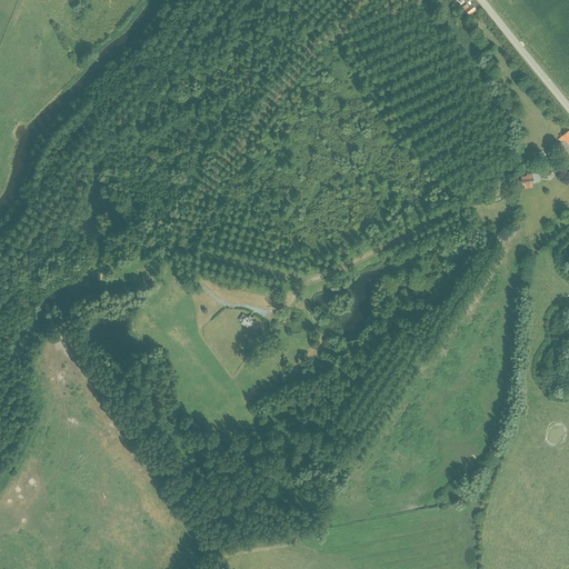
[(469,7),(467,3),(463,7),(469,16),(477,10),(472,5),(469,7)]
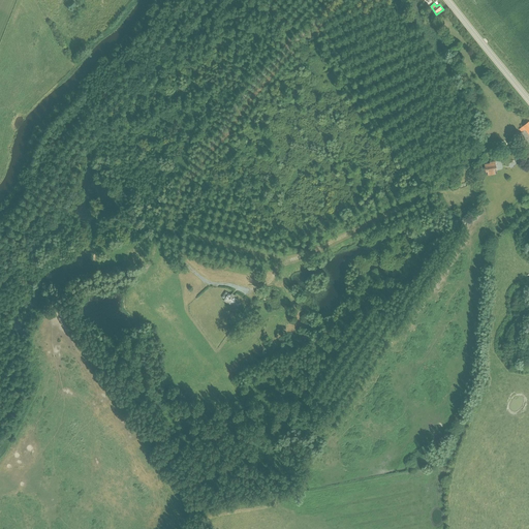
[(528,121),(519,129),(522,132),(525,129),(528,133),(528,121)]
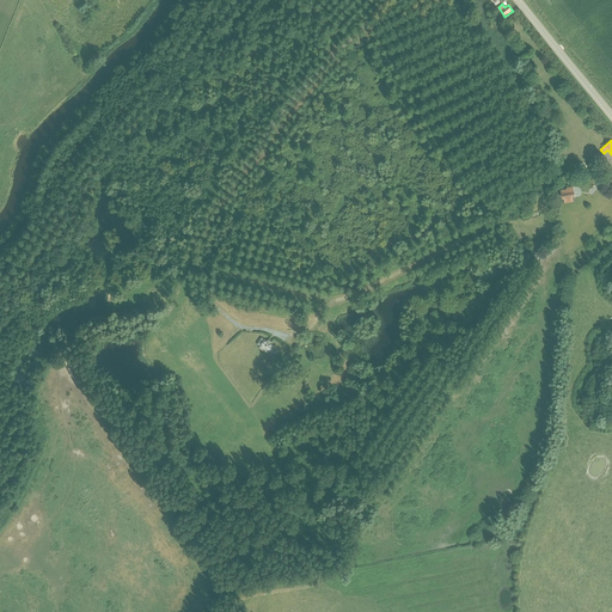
[(575,170),(577,172),(579,175),(588,167),(585,163),(575,170)]
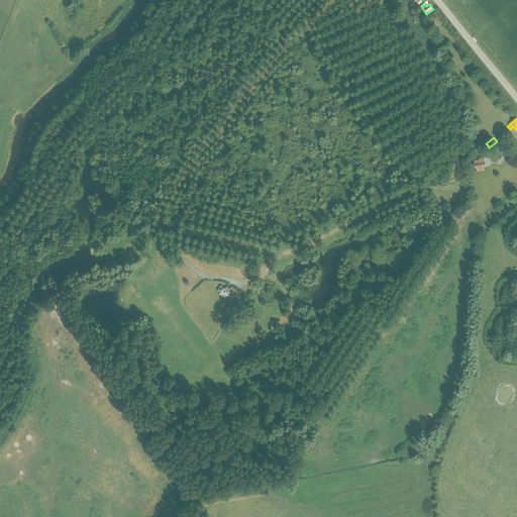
[(486,167),(485,160),(484,158),(479,159),(479,160),(474,161),(475,168),(486,167)]
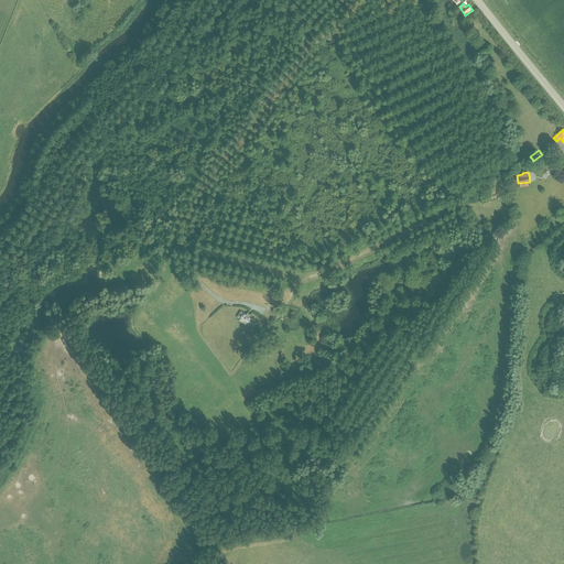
[(534,198),(531,192),(518,198),(521,203),(523,203),(523,204),(534,198)]
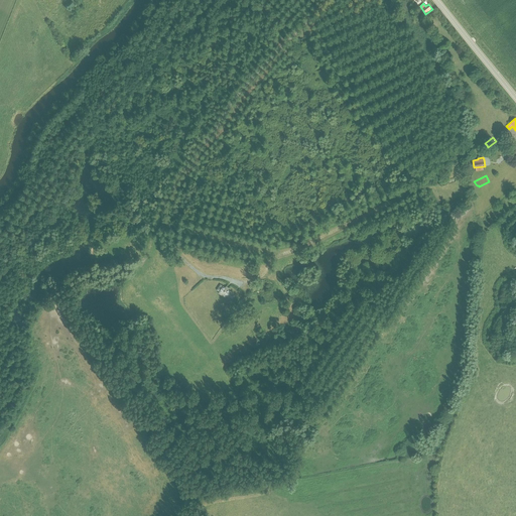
[(233,293),(229,290),(230,289),(226,286),(225,287),(221,285),(217,290),(224,295),(222,297),(225,299),(227,297),(229,298),(230,297),(232,299),(235,296),(232,294),(233,293)]
